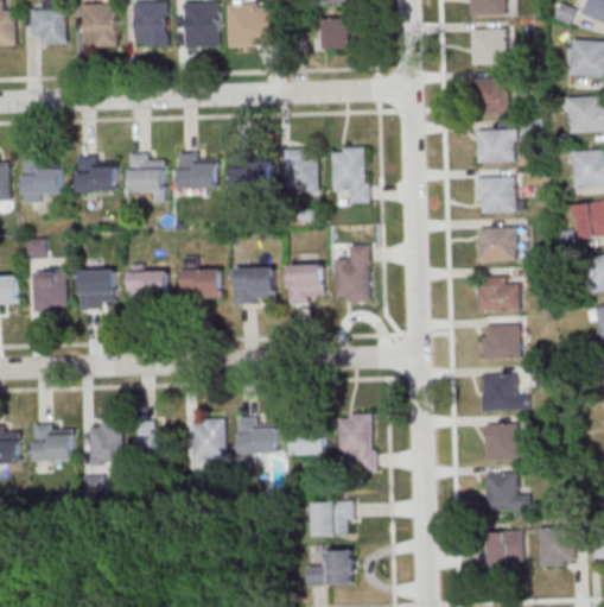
[(0,0),(2,0),(2,11),(14,11),(14,46),(0,46),(0,0)]
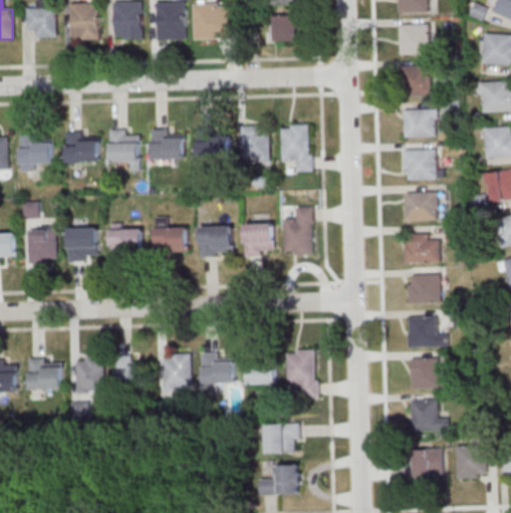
[(35,0),(45,0),(45,8),(54,8),(55,38),(34,38),(34,31),(27,31),(26,9),(35,9),(35,0)]
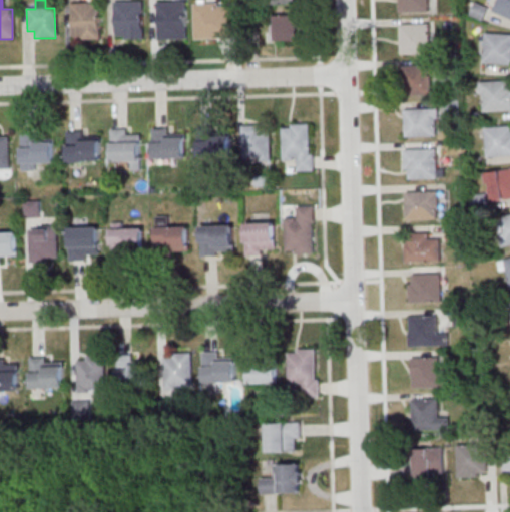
[(396,0),(425,0),(426,13),(397,14),(396,0)]
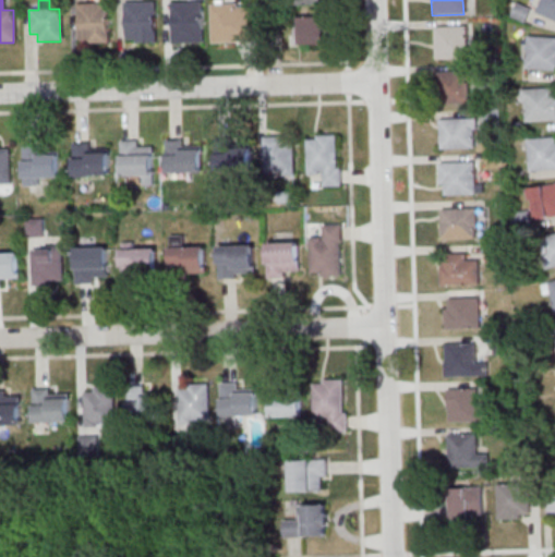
[(554,0),(537,0),(533,15),(554,21),(554,0)]
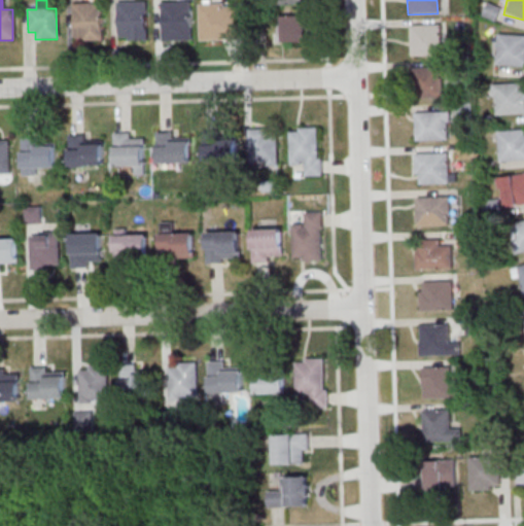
[(159,2),(187,1),(188,41),(160,42),(159,2)]
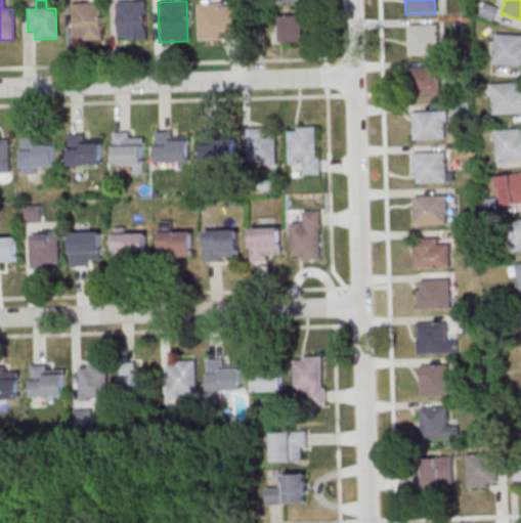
[(115,3),(142,2),(144,39),(126,40),(126,37),(116,37),(115,3)]
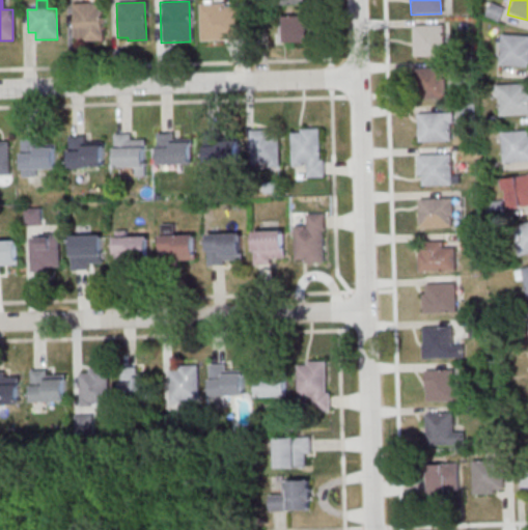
[(72,4),(100,3),(102,42),(83,42),(83,38),(73,39),(72,4)]
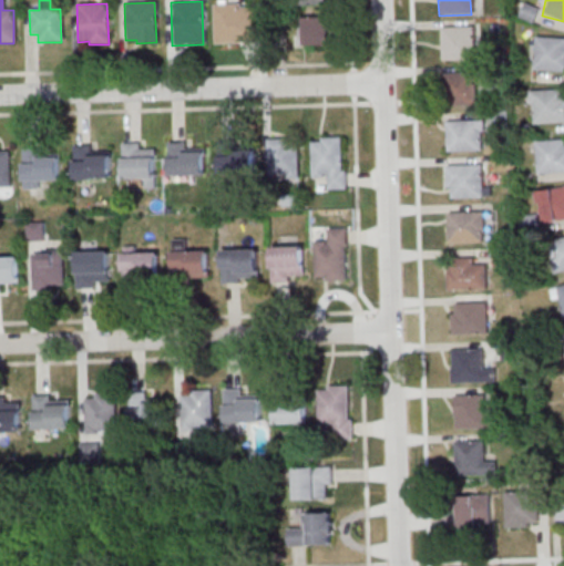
[(211,4),(238,4),(238,8),(254,7),(255,43),(212,44),(211,4)]
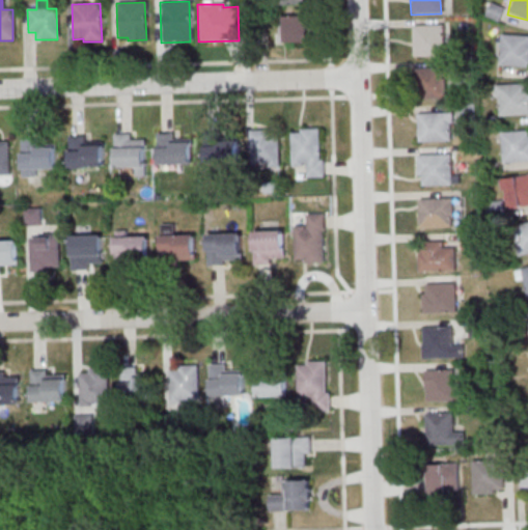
[(304,43),(304,17),(278,17),(278,43),(304,43)]
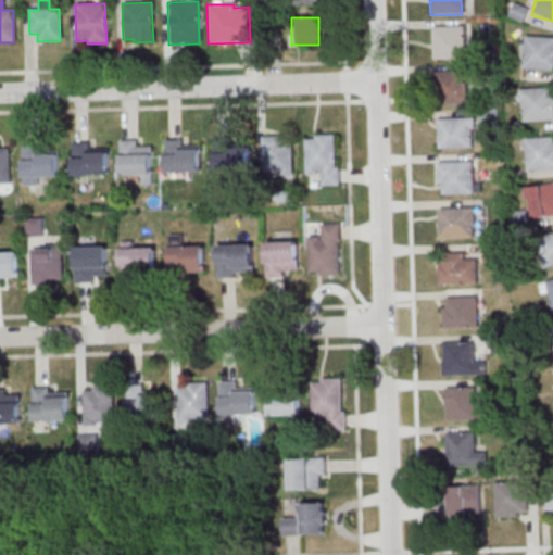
[(430,27),(463,26),(464,59),(431,60),(430,27)]
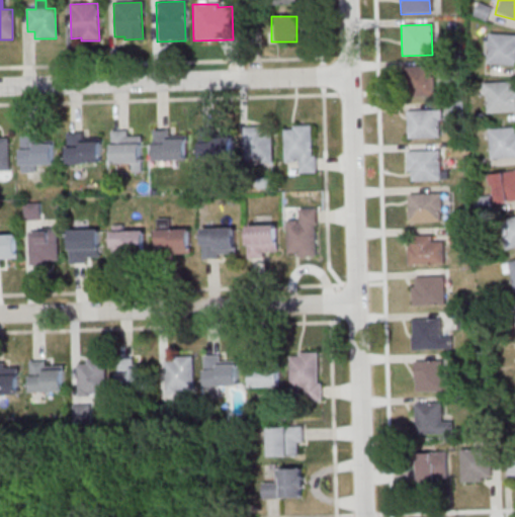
[(487,65),(514,65),(514,34),(488,34),(487,65)]
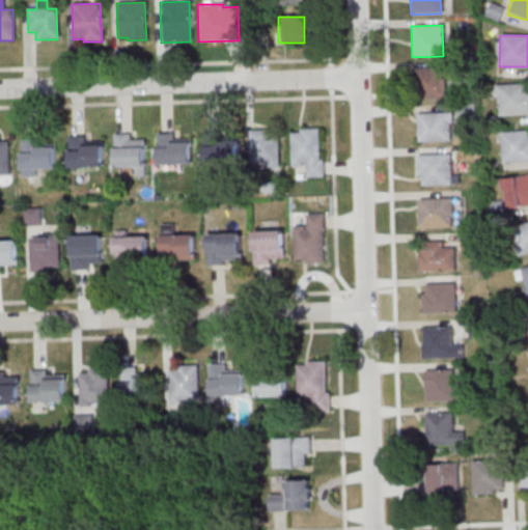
[(412,70),(443,68),(444,100),(413,101),(412,70)]
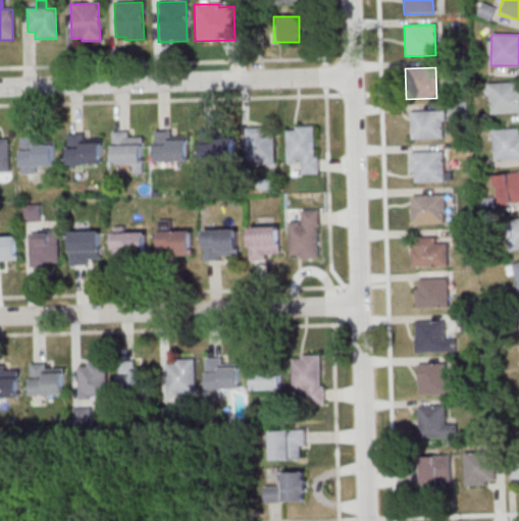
[(518,113),(518,83),(487,84),(487,113),(518,113)]
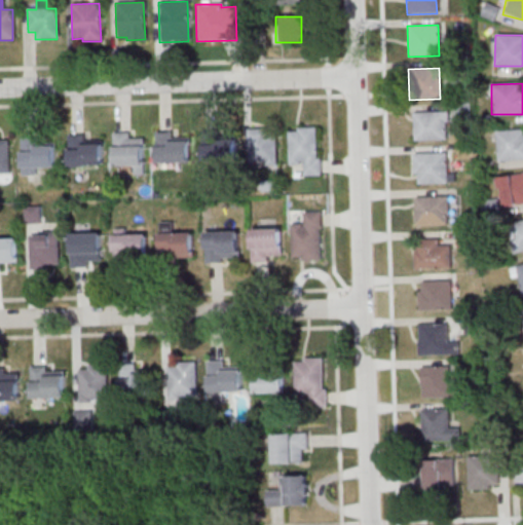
[(412,111),(442,110),(443,141),(413,142),(412,111)]
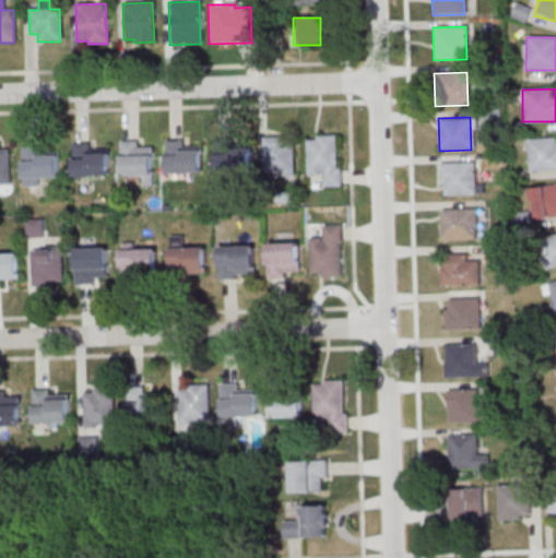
[(318,187),(340,187),(339,135),(305,135),(306,176),(318,176),(318,187)]
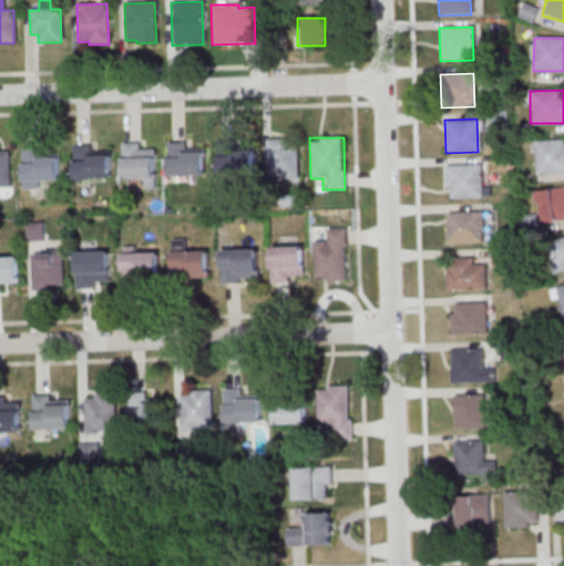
[(265,140),(266,175),(284,175),(284,178),(296,178),(295,143),(285,143),(285,140),(265,140)]
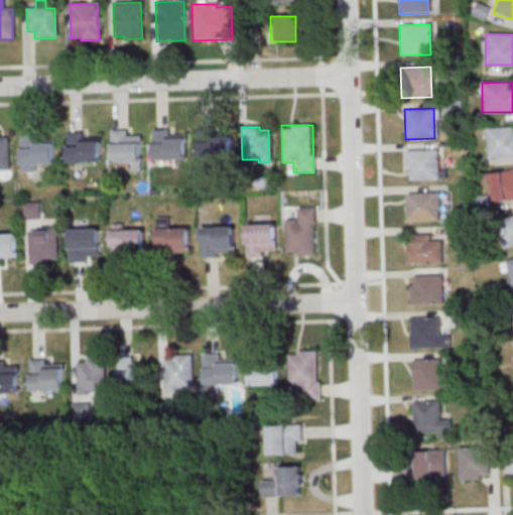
[(512,157),(512,127),(486,128),(487,158),(512,157)]
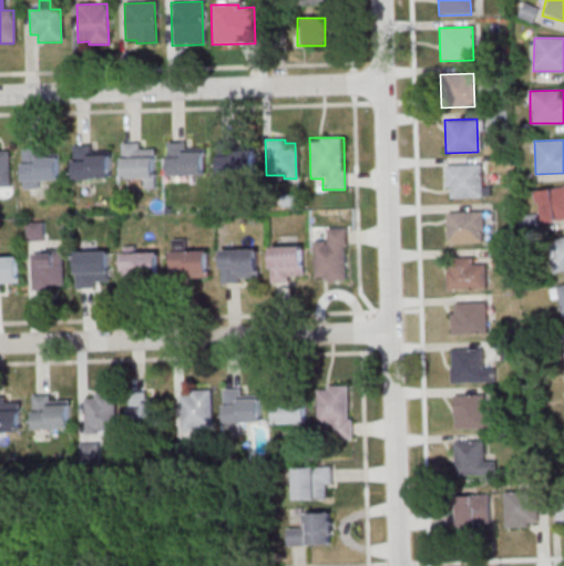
[(215,141),(216,174),(252,174),(252,151),(237,151),(237,147),(232,147),(232,141),(215,141)]
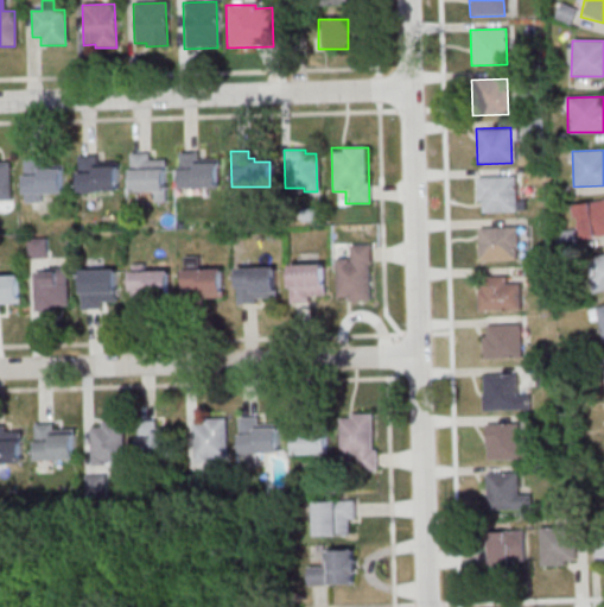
[(177,153),(177,189),(216,189),(215,163),(201,164),(201,159),(195,159),(195,153),(177,153)]
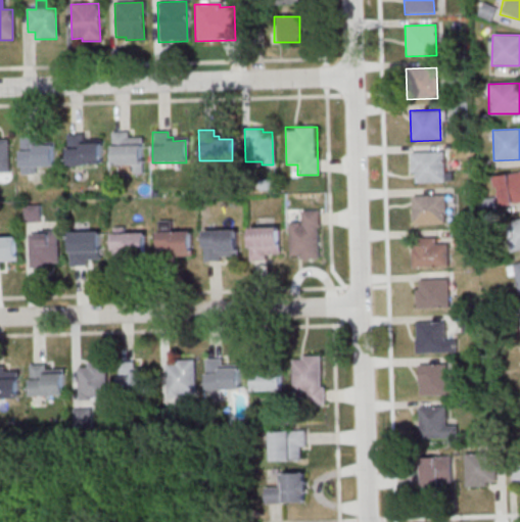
[(110,133),(111,165),(141,165),(140,138),(126,139),(126,133),(110,133)]
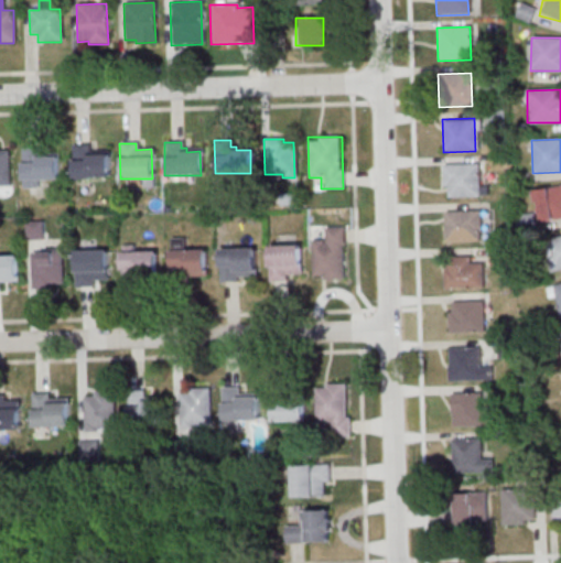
[(71,145),(72,179),(107,179),(107,154),(93,155),(93,151),(87,151),(87,145),(71,145)]
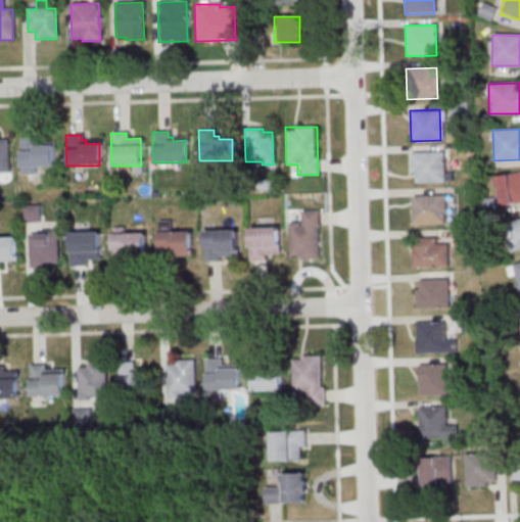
[(19,137),(20,176),(35,175),(35,169),(53,168),(53,146),(40,146),(40,143),(35,143),(35,137),(19,137)]
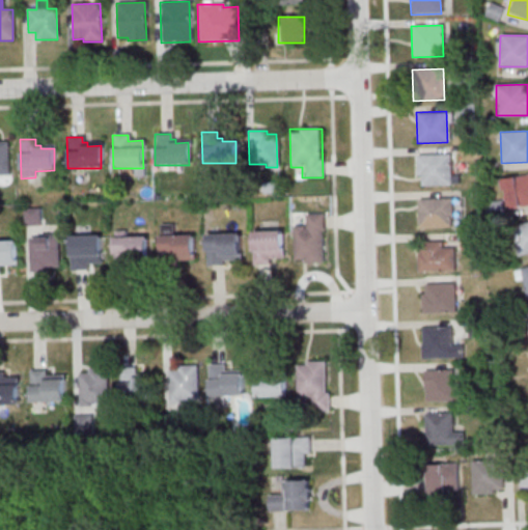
[(0,176),(8,175),(7,142),(0,142),(0,176)]
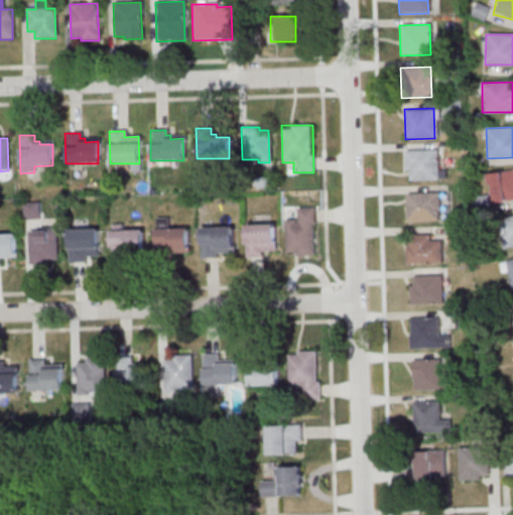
[(403,151),(436,150),(437,180),(408,181),(407,171),(404,171),(403,151)]
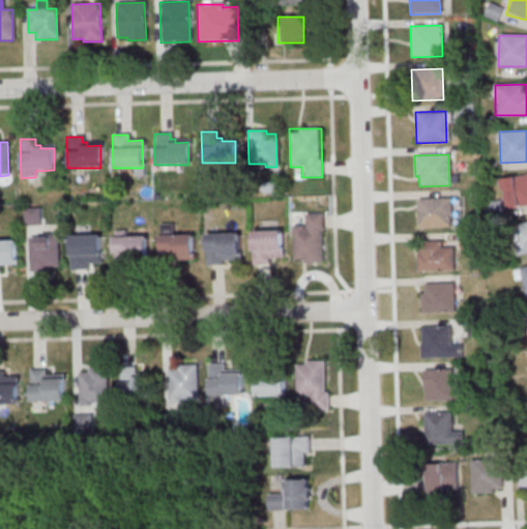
[(505,208),(526,205),(526,174),(502,178),(505,208)]
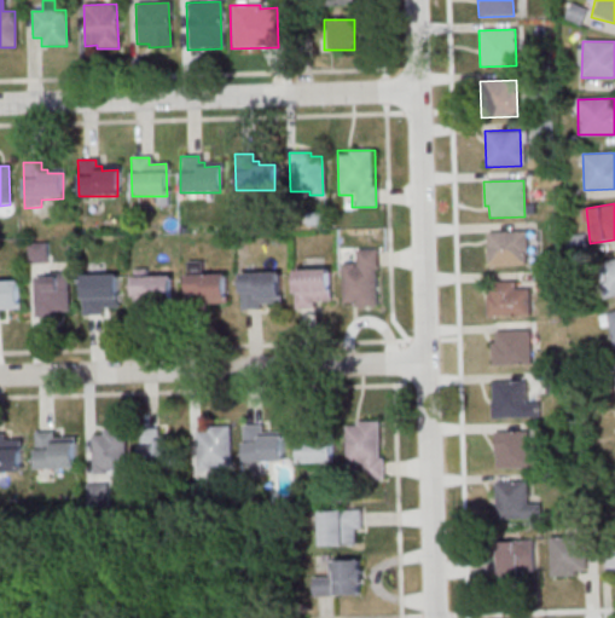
[(524,266),(524,232),(487,232),(487,266),(524,266)]
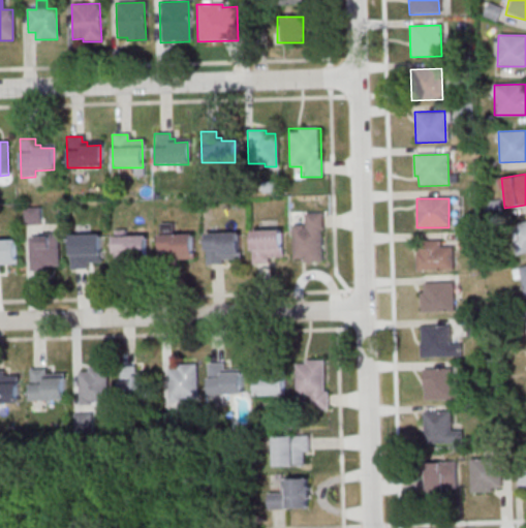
[(22,208),(37,208),(38,224),(23,225),(22,208)]
